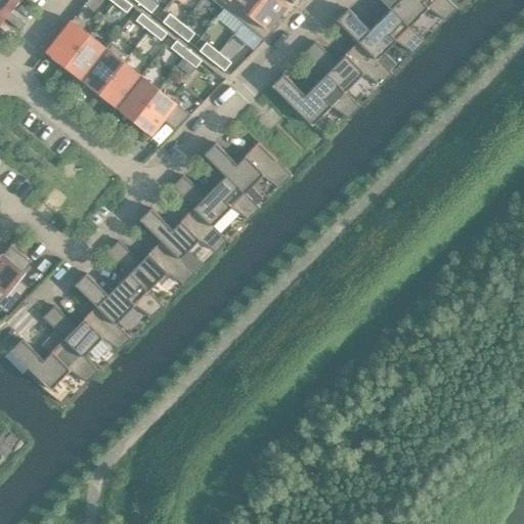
[(16,0),(0,0),(0,8),(6,13),(9,10),(16,0)]
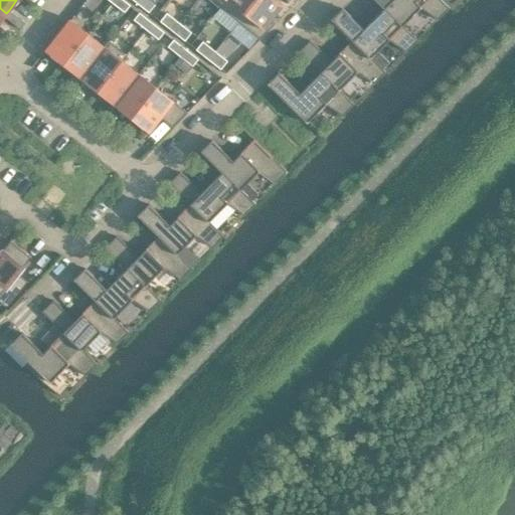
[(123,12),(129,5),(123,0),(112,0),(111,2),(123,12)]
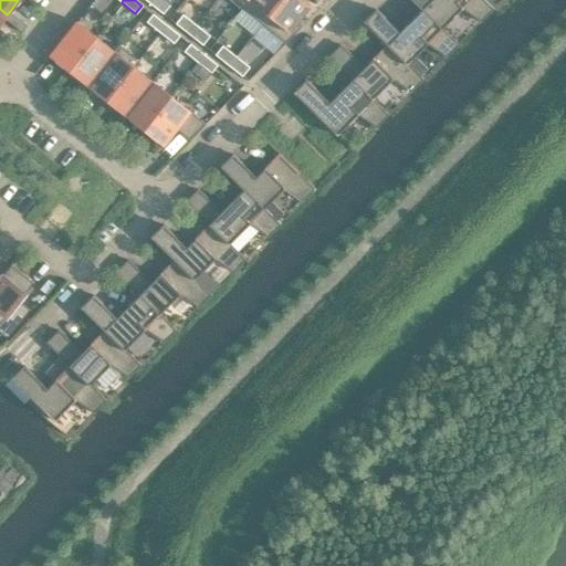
[(163,13),(169,4),(165,0),(150,0),(148,2),(163,13)]
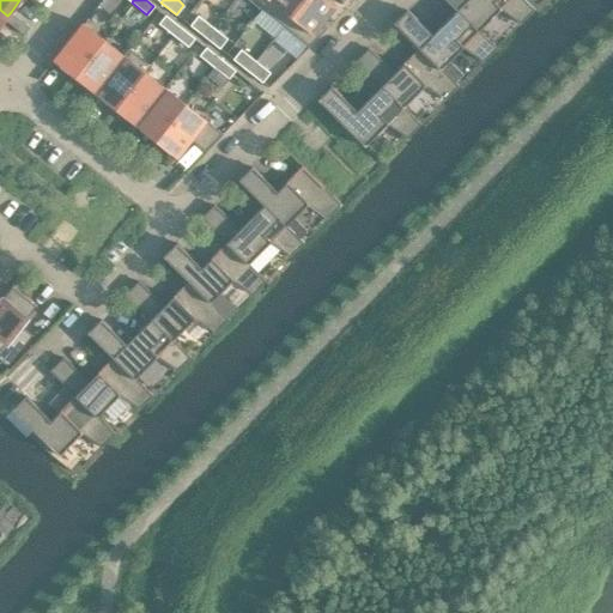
[(267,0),(261,8),(281,26),(302,0),(267,0)]
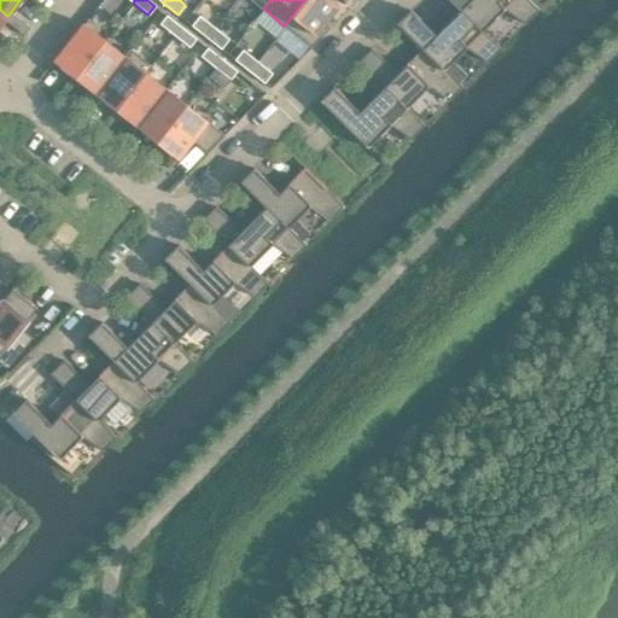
[(330,0),(304,0),(284,27),(310,46),(328,28),(322,24),(337,6),(330,0)]
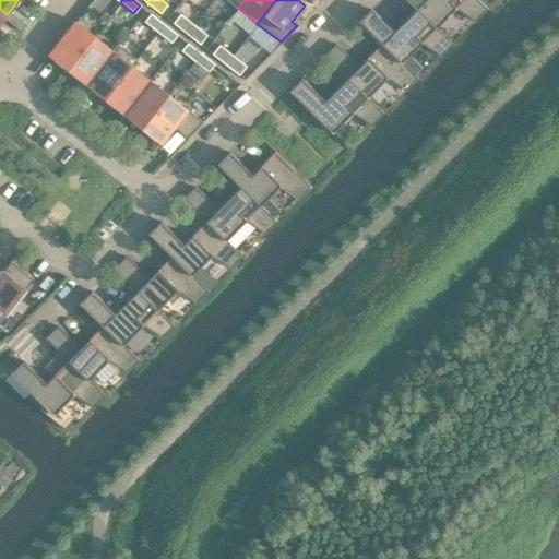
[(487,9),(483,4),(477,0),(405,0),(415,9),(415,8),(436,28),(436,27),(455,9),(474,21),(487,9)]
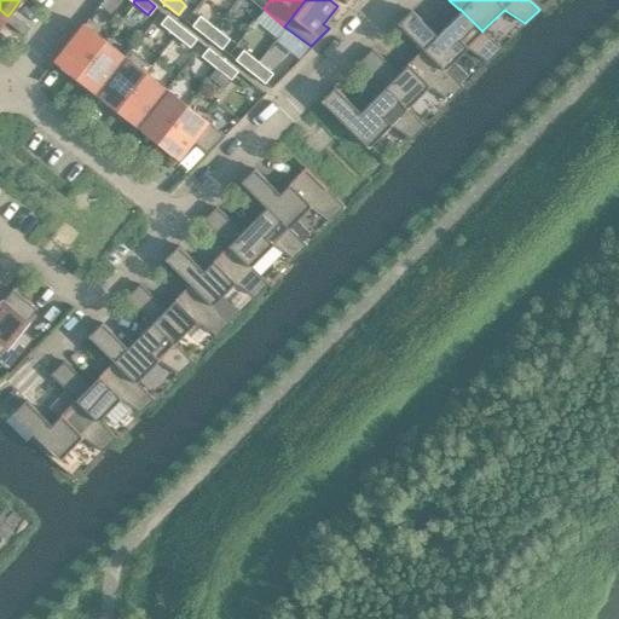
[(501,48),(496,44),(482,30),(482,32),(460,9),(460,10),(435,34),(410,9),(395,23),(421,48),(422,47),(444,70),(445,69),(466,47),(487,62),(501,48)]
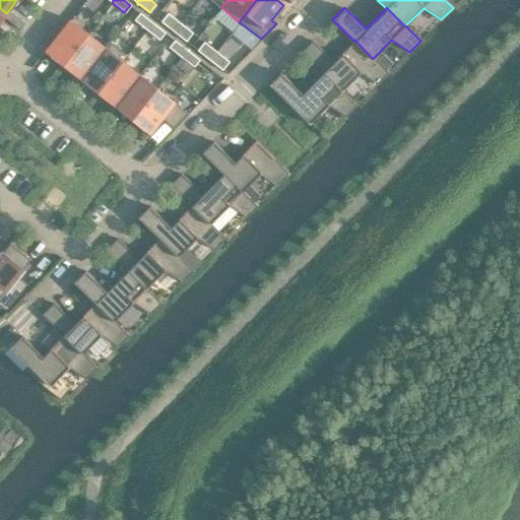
[(16,16),(9,10),(6,13),(0,8),(0,21),(4,16),(12,22),(16,16)]
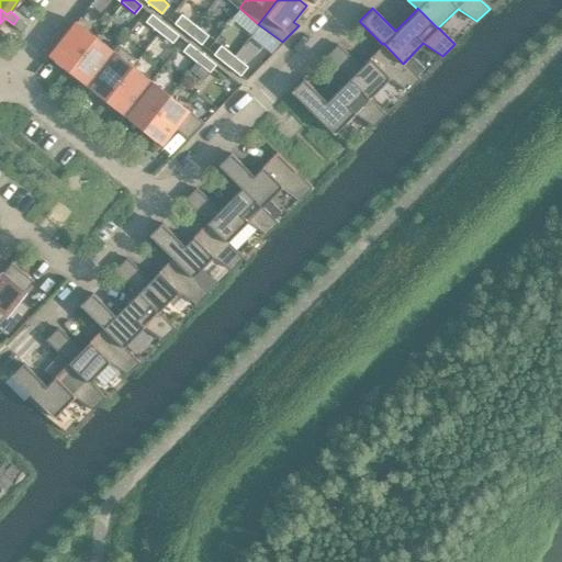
[(158,32),(165,24),(150,13),(145,21),(158,32)]
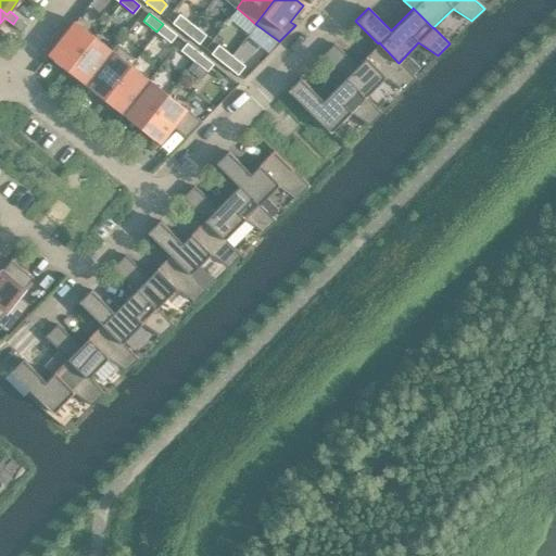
[(185,34),(192,24),(179,13),(172,23),(185,34)]
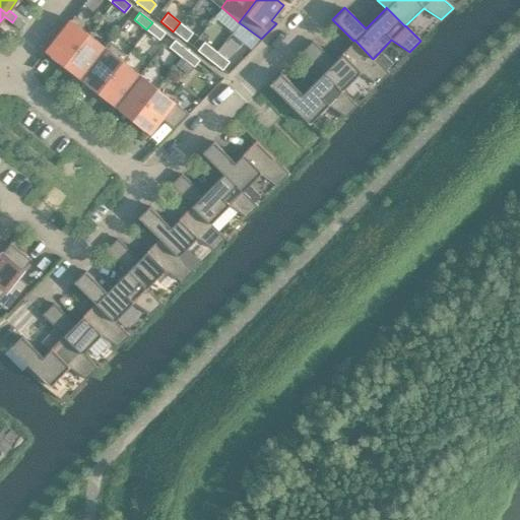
[(19,28),(24,22),(16,16),(12,22),(19,28)]
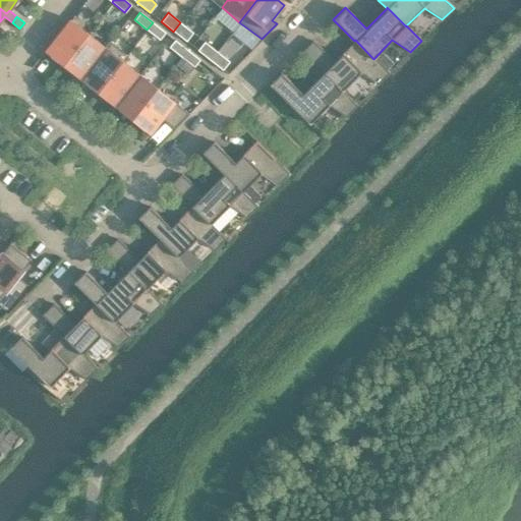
[(62,65),(88,34),(69,18),(44,51),(62,65)]
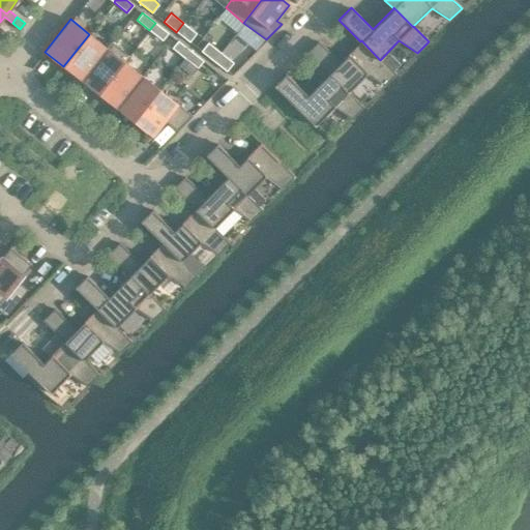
[(162,40),(168,32),(155,23),(149,30),(162,40)]
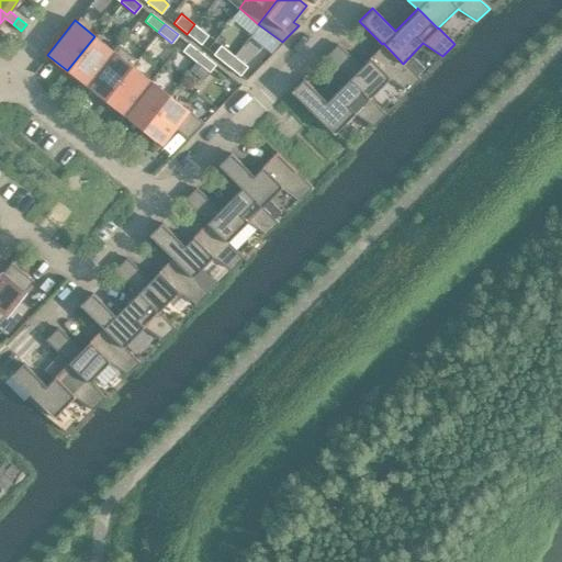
[(200,44),(208,35),(194,24),(187,34),(200,44)]
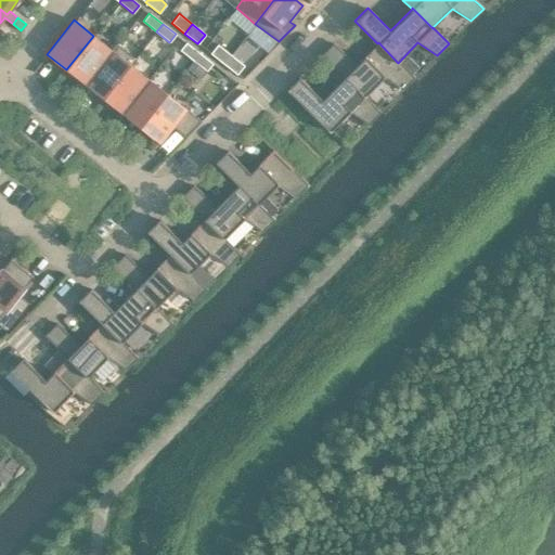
[(111,49),(93,36),(66,69),(85,84),(117,43),(115,42),(111,49)]
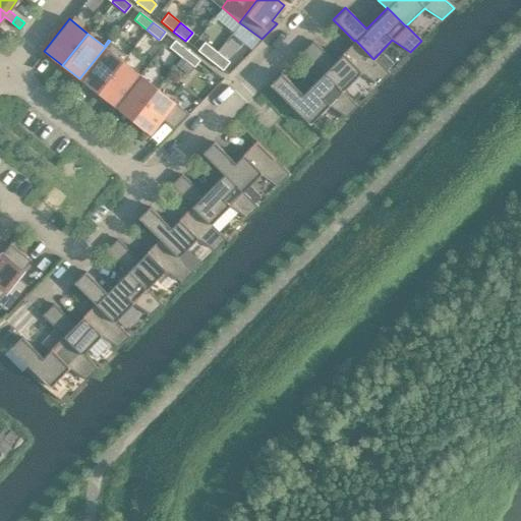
[(181,57),(187,49),(174,40),(169,47),(181,57)]
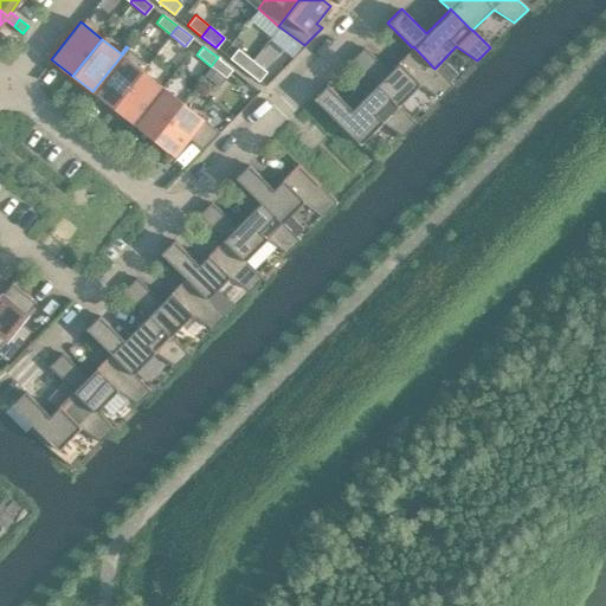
[(398,105),(419,84),(439,98),(453,84),(436,68),(434,69),(413,46),(412,47),(388,71),(363,46),(350,60),(375,85),(375,84),(398,105)]
